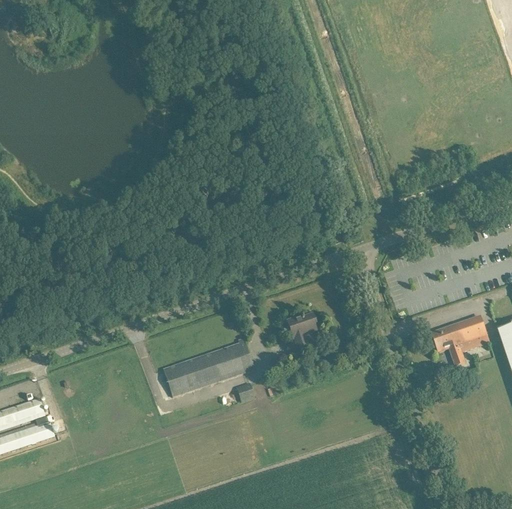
[(82,186),(85,195),(98,191),(95,182),(82,186)]
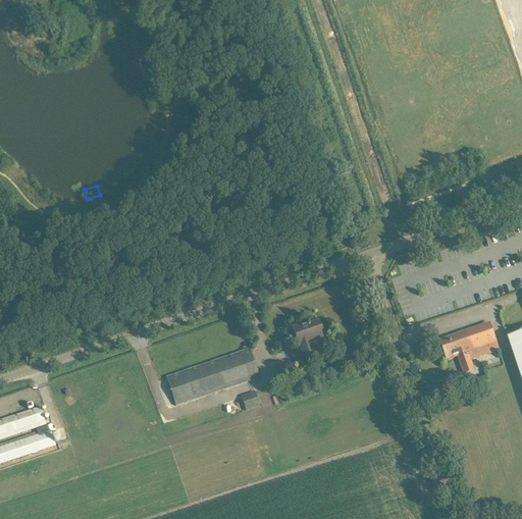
[(293,325),(296,335),(299,343),(301,342),(305,355),(314,352),(310,340),(323,335),(318,319),(309,322),(309,320),(307,320),(308,322),(302,324),(301,322),(293,325)]
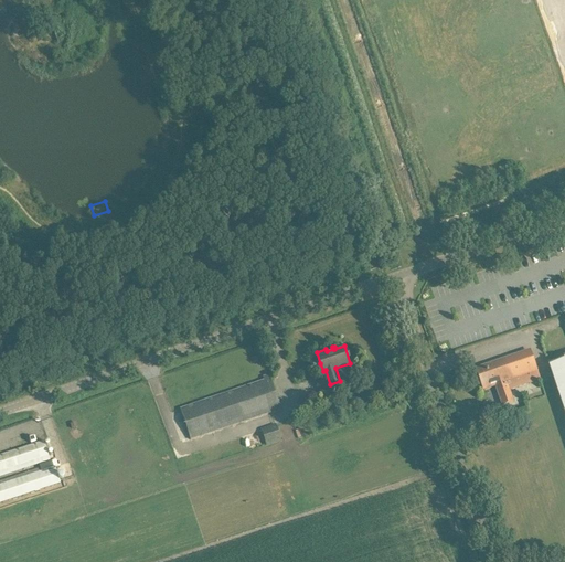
[(481,378),(484,388),(497,383),(503,403),(514,400),(510,388),(540,377),(530,348),(482,364),(472,369),(476,378),(481,375),(481,378)]
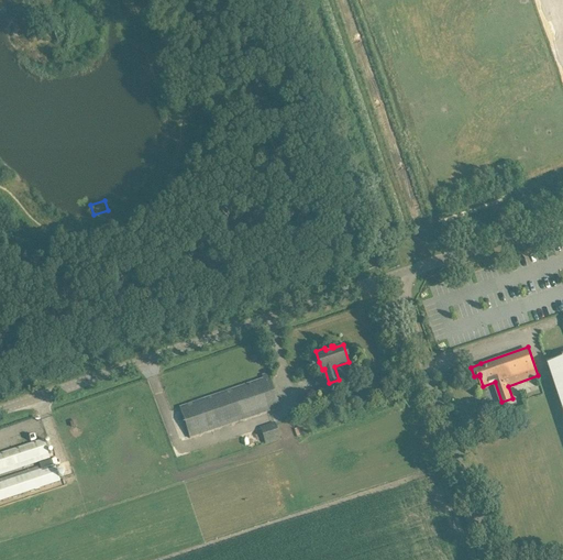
[(562,357),(548,363),(556,388),(562,407),(562,357)]
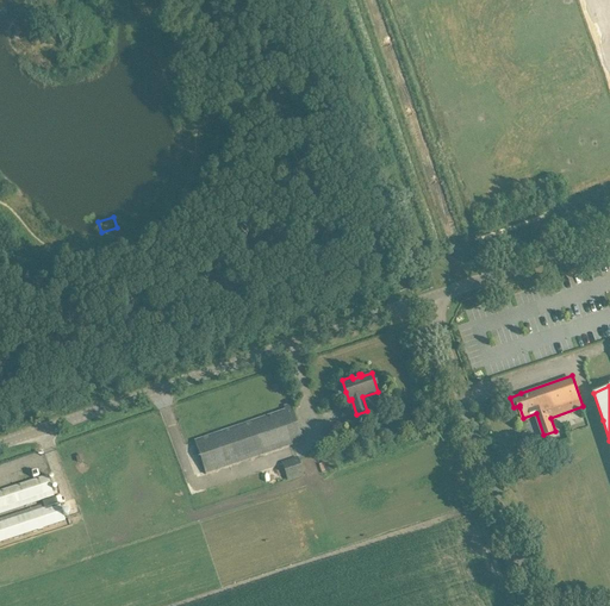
[(290,401),(284,404),(285,407),(194,438),(205,472),(303,438),(290,401)]
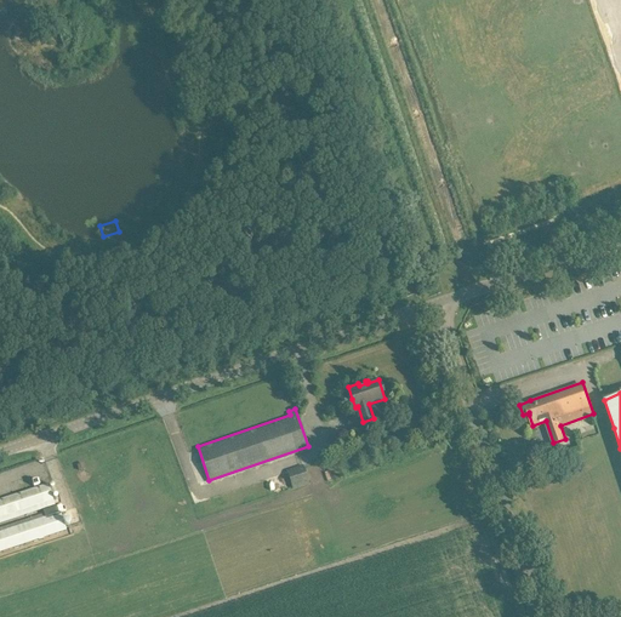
[(286,478),(290,487),(307,480),(302,469),(286,478)]
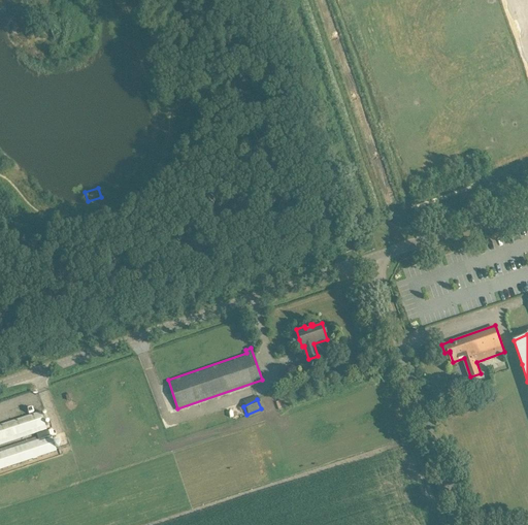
[(0,423),(0,441),(45,427),(40,409),(0,423)]
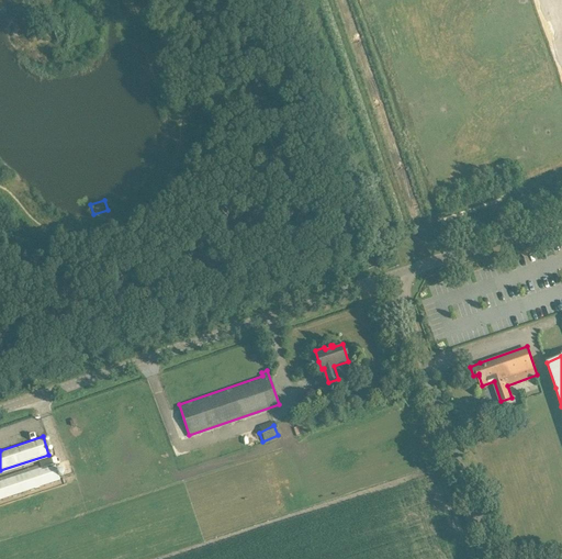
[(54,461),(0,479),(0,498),(59,479),(54,461)]
